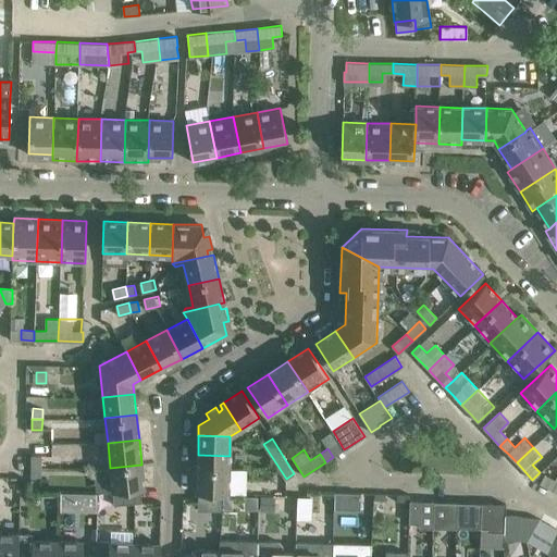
[(32,455),(32,466),(41,466),(41,455),(32,455)]
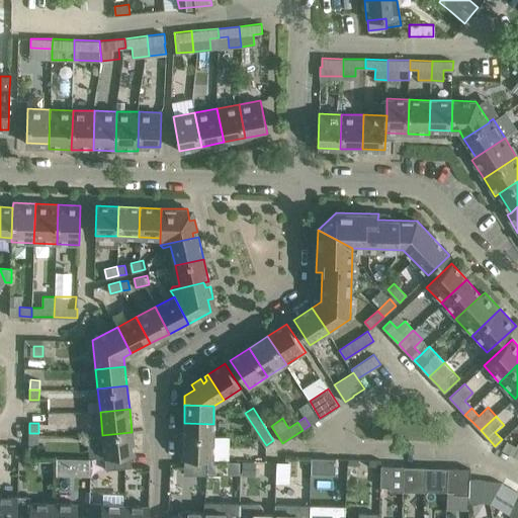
[(184,423),(183,440),(212,441),(213,424),(184,423)]
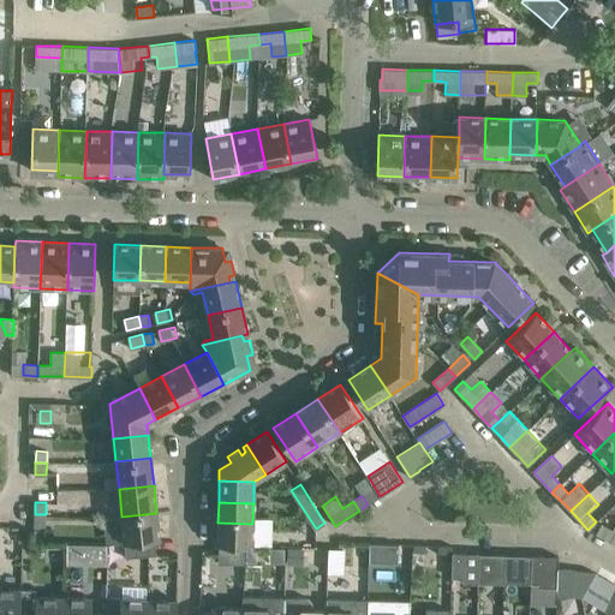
[(156,513),(121,517),(125,542),(155,539),(160,538),(156,513)]
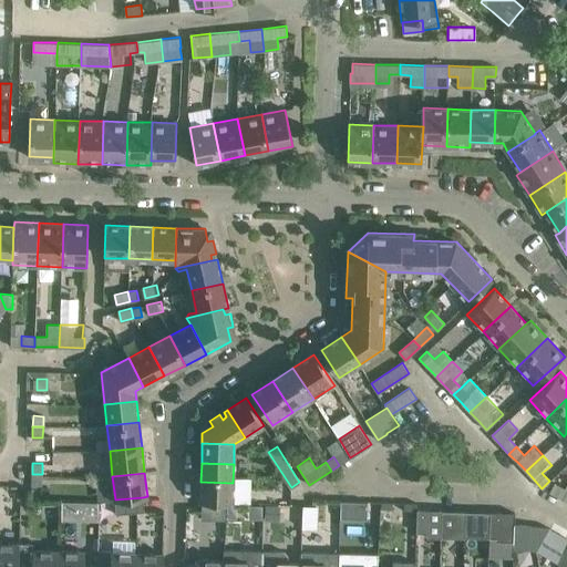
[(32,474),(31,484),(41,485),(42,474),(32,474)]
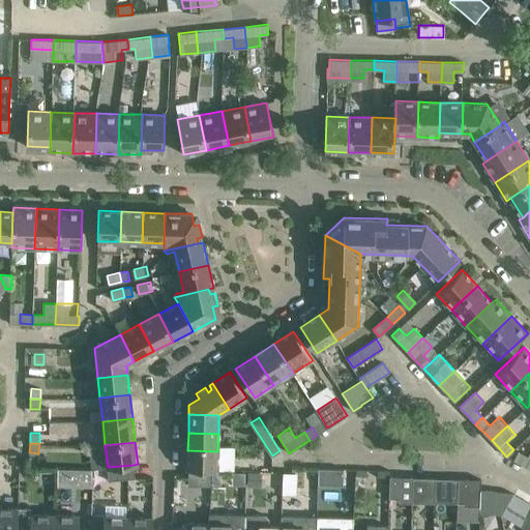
[(217,451),(187,450),(187,468),(217,469),(217,451)]
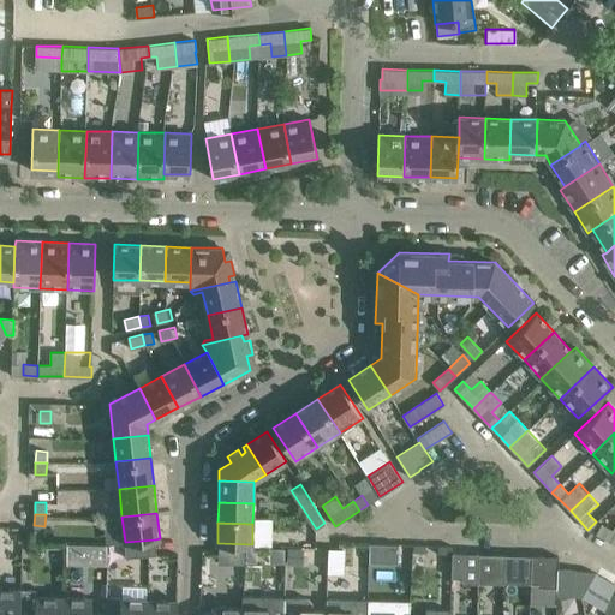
[(608,539),(614,543),(614,525),(613,530),(602,524),(596,533),(607,539),(608,539)]
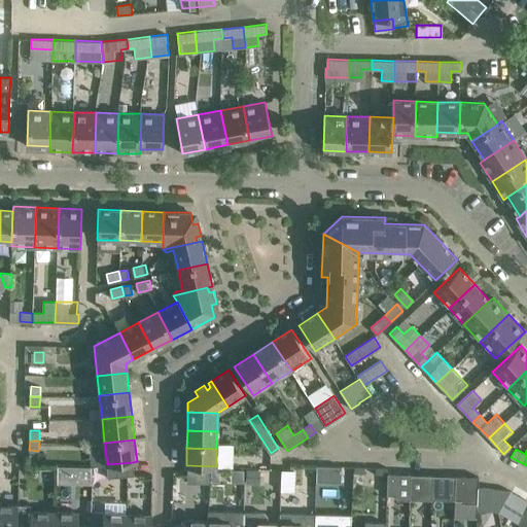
[(133,462),(107,464),(108,479),(134,476),(133,462)]
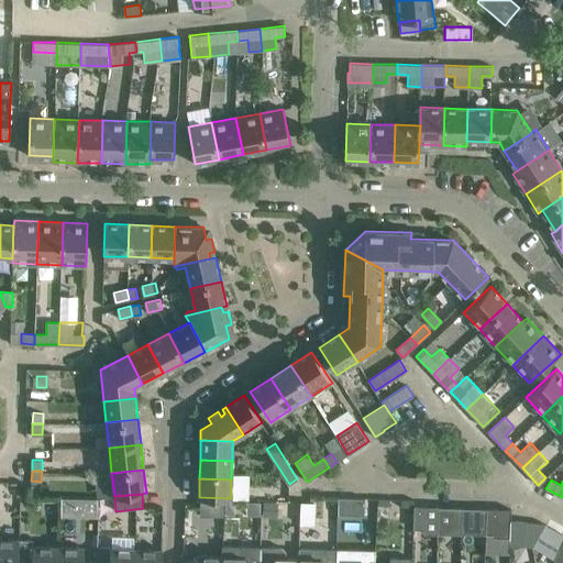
[(225,500),(225,515),(234,515),(234,500),(225,500)]
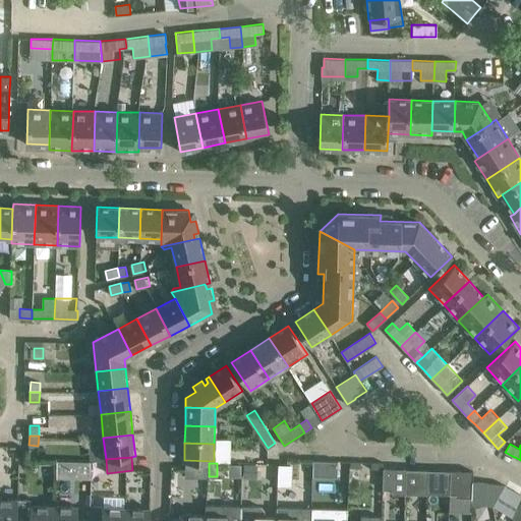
[(393,494),(405,494),(406,469),(384,468),(384,469),(383,489),(393,489),(393,494)]
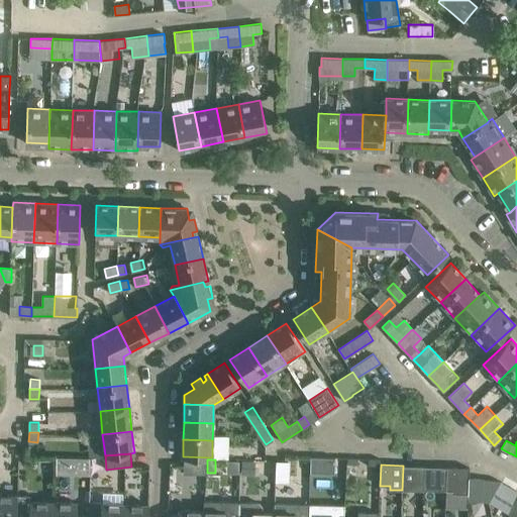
[(415,483),(423,484),(424,466),(403,466),(402,490),(403,490),(403,489),(415,489),(415,487),(415,483)]
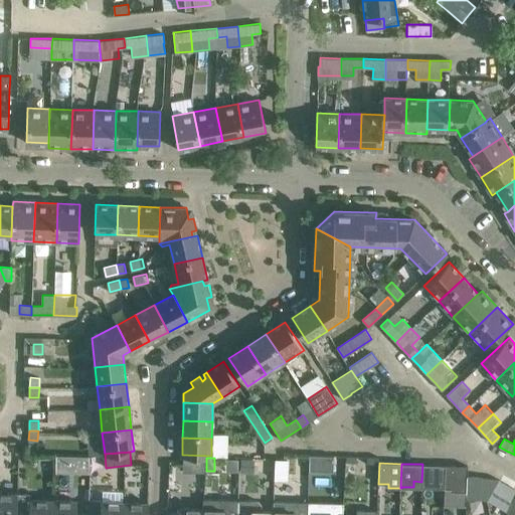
[(421,488),(445,489),(446,465),(422,464),(421,482),(421,488)]
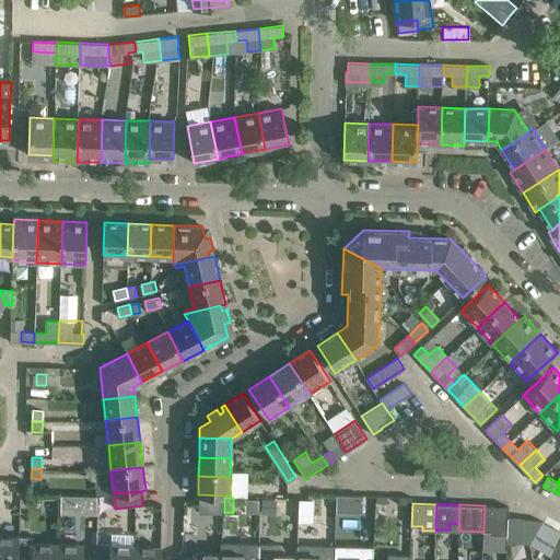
[(491,534),(506,535),(508,506),(485,505),(483,532),(491,532),(491,534)]
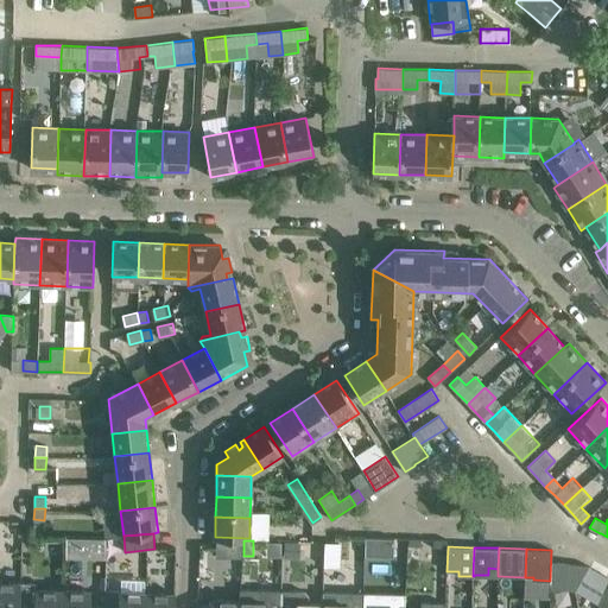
[(574,589),(575,590),(588,567),(567,563),(552,563),(552,550),(551,550),(550,581),(550,588),(574,589)]
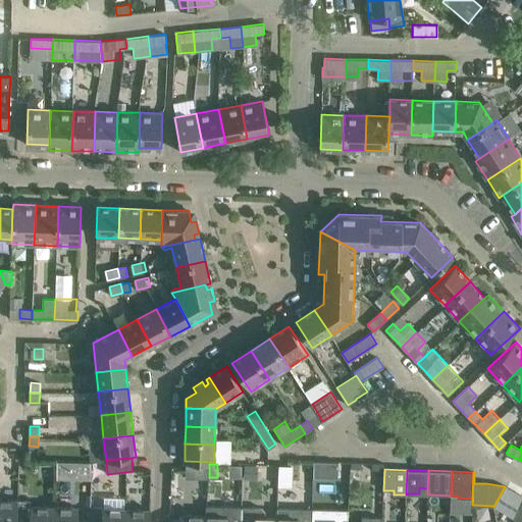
[(0,482),(0,521),(17,521),(17,510),(18,500),(5,500),(6,482),(0,482)]
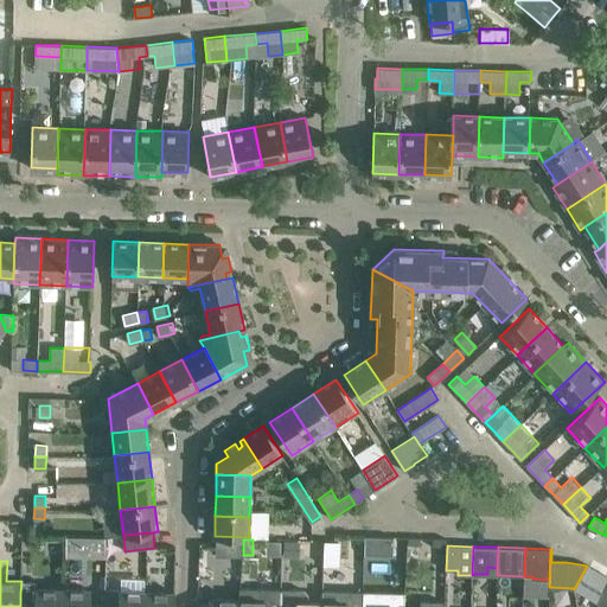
[(574,589),(596,602),(606,583),(606,576),(587,566),(574,589)]
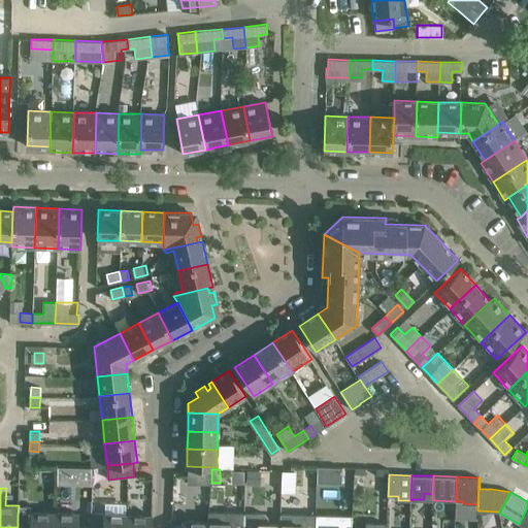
[(92,513),(91,526),(91,527),(127,527),(128,515),(125,515),(126,504),(104,504),(104,513),(92,513)]
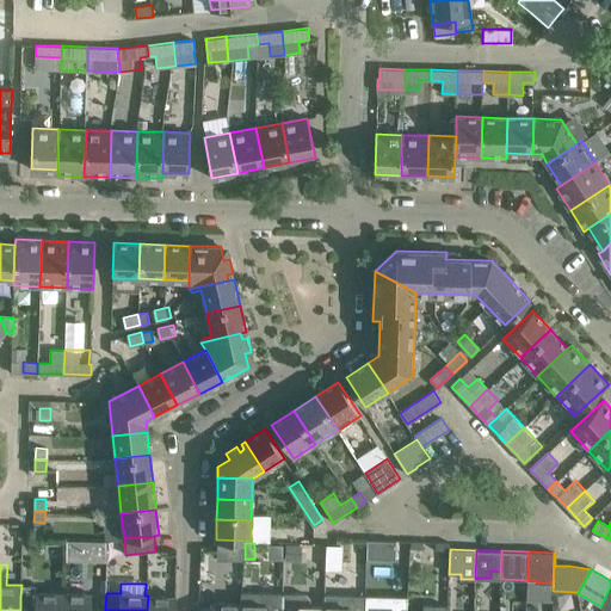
[(610,610),(610,587),(600,606),(610,610)]
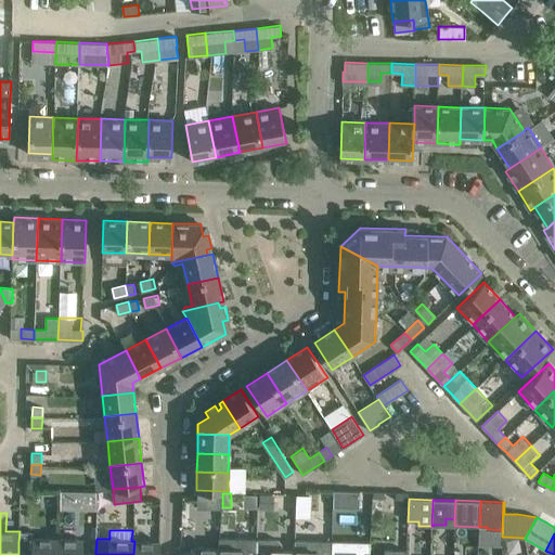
[(33,542),(18,542),(18,554),(56,554),(57,539),(33,538),(33,542)]
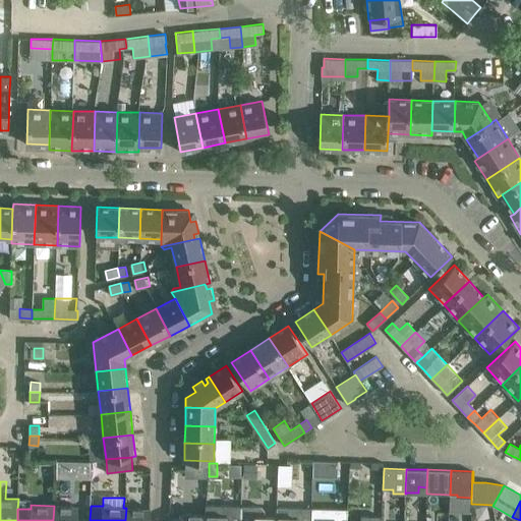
[(240,520),(241,506),(206,505),(206,515),(205,520),(240,520)]
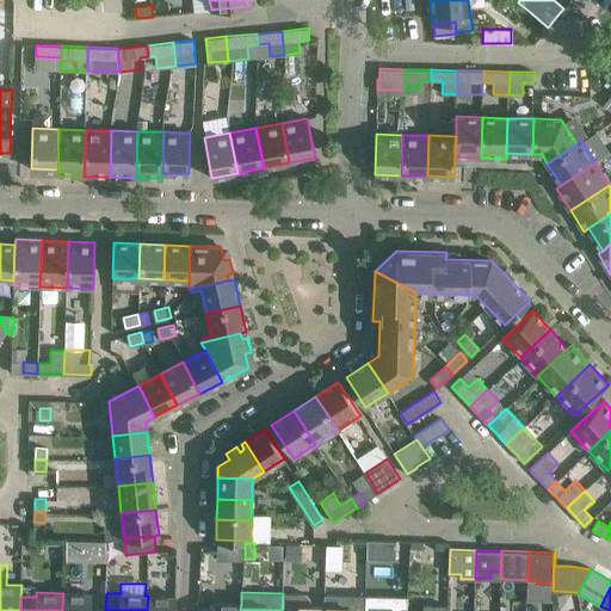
[(92,593),(63,593),(62,610),(105,610),(105,609),(91,609),(92,593)]
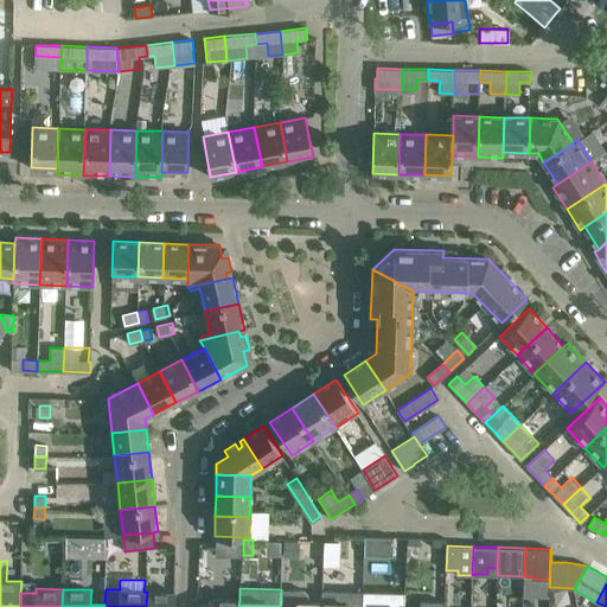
[(321,606),(321,602),(308,602),(308,595),(304,590),(281,589),(280,606),(321,606)]
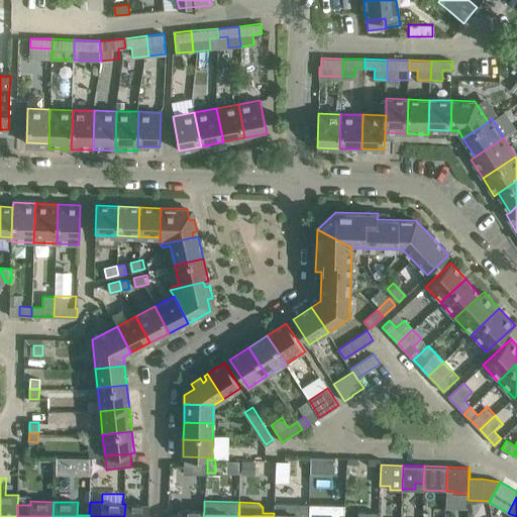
[(148,516),(149,505),(125,504),(124,516),(148,516)]
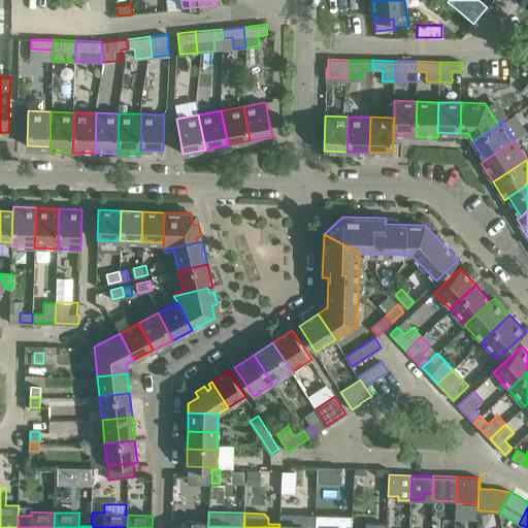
[(315,527),(316,515),(281,515),(279,524),(279,527),(315,527)]
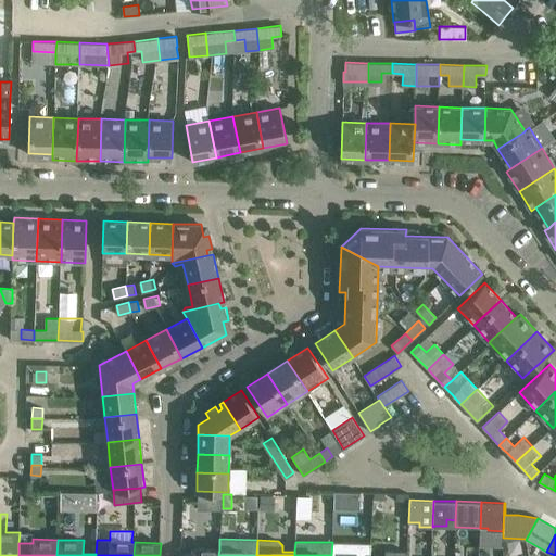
[(332,542),(331,555),(369,555),(370,543),(332,542)]
